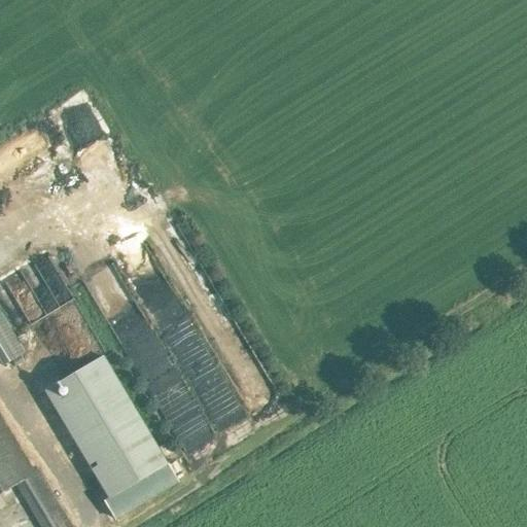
[(129,169),(83,198),(97,218),(142,189),(129,169)]
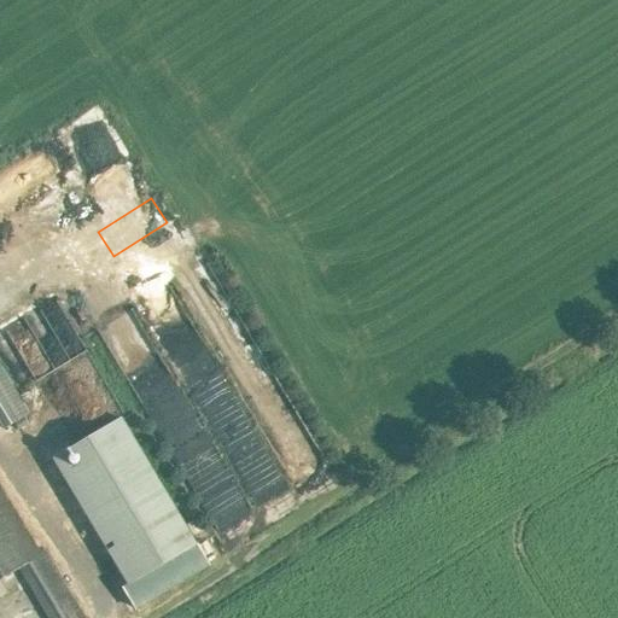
[(59,298),(38,309),(44,322),(34,327),(54,369),(87,354),(59,298)]
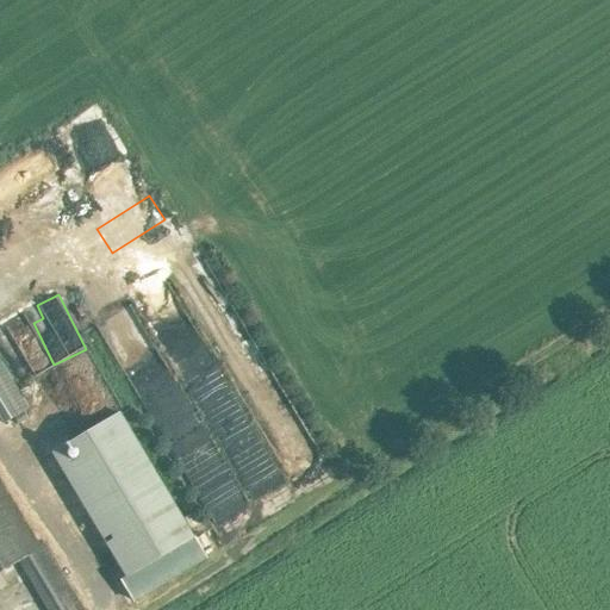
[(0,416),(5,424),(29,409),(0,363),(0,416)]
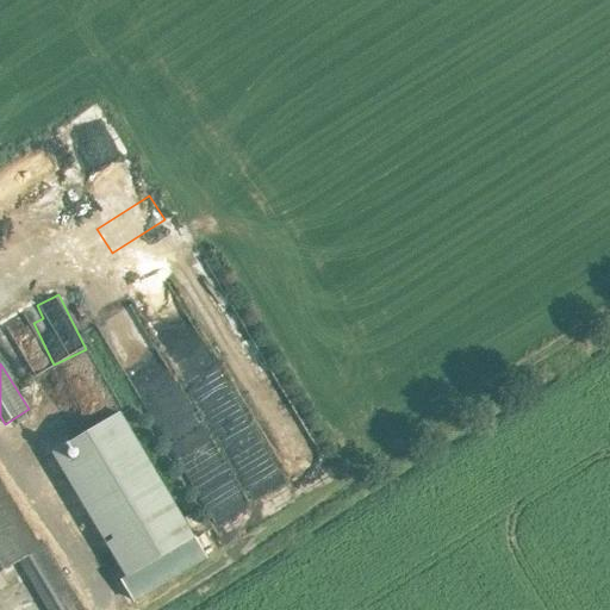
[(194,410),(161,427),(203,510),(236,493),(194,410)]
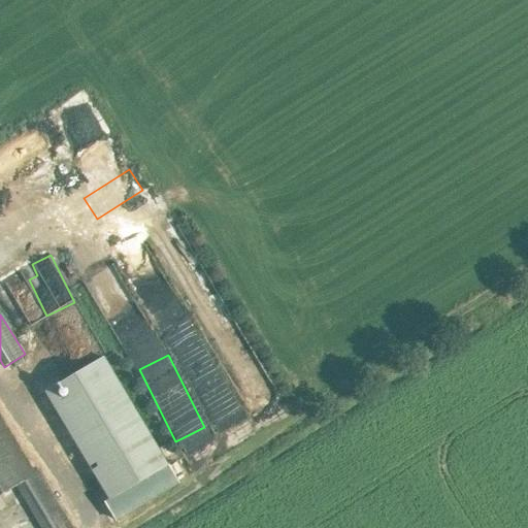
[(0,495),(17,486),(41,527),(70,527),(38,472),(35,474),(0,415),(0,495)]
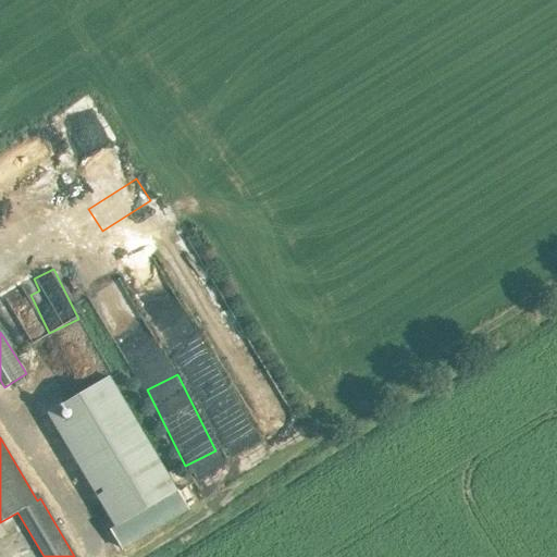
[(110,524),(124,547),(186,509),(173,487),(110,524)]
